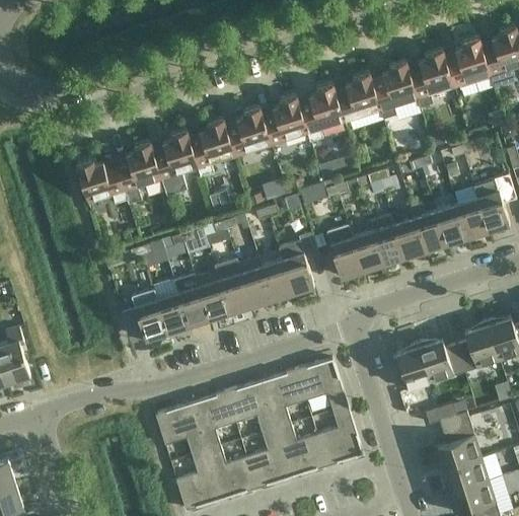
[(494,46),(483,50),(492,76),(496,89),(517,82),(513,70),(518,67),(518,35),(516,26),(499,31),(501,37),(492,40),(494,46)]
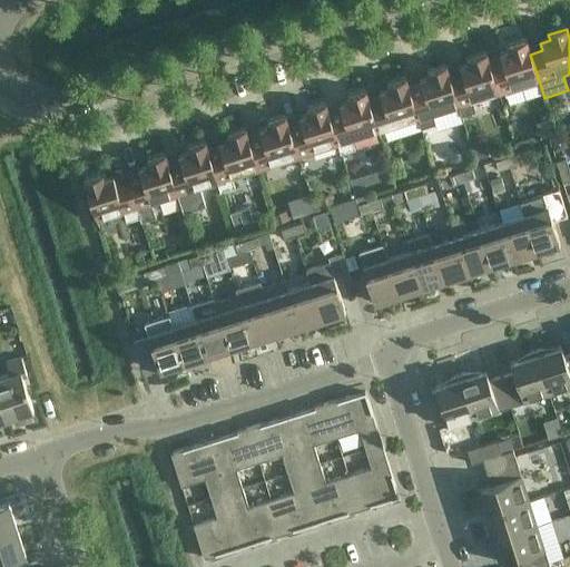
[(502,64),(490,67),(500,97),(540,84),(530,55),(527,41),(508,48),(510,52),(500,56),(502,64)]
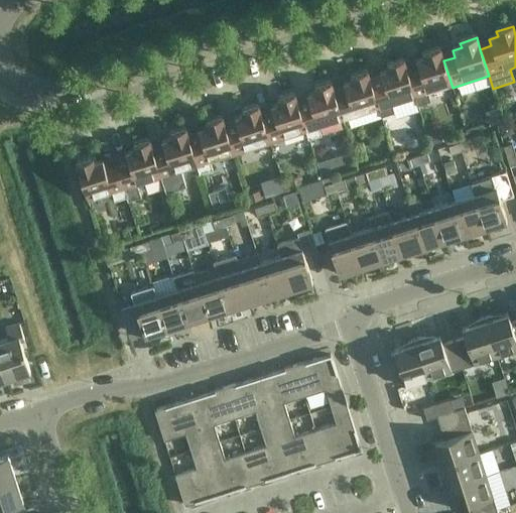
[(418,69),(407,73),(416,99),(415,100),(417,107),(431,103),(428,95),(453,88),(443,60),(440,49),(423,54),(425,59),(416,61),(418,69)]
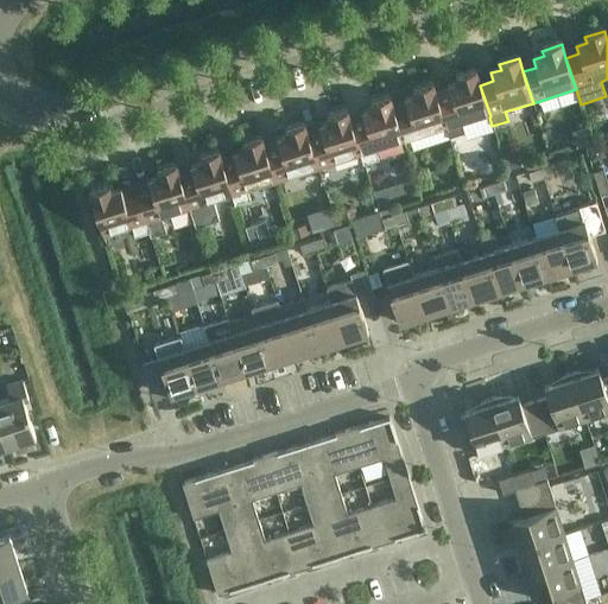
[(450,95),(437,99),(448,131),(447,131),(449,140),(466,134),(462,126),(489,118),(491,116),(480,86),(476,71),(456,78),(457,83),(448,87),(450,95)]
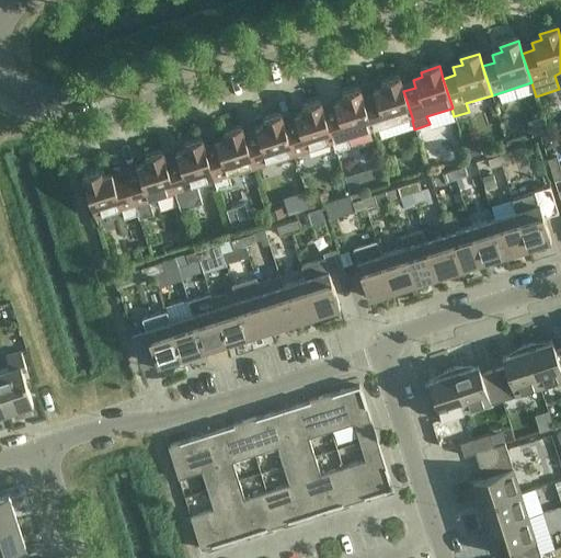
[(376,100),(364,104),(374,133),(412,121),(413,121),(403,91),(400,79),(381,84),(382,90),(374,92),(376,100)]
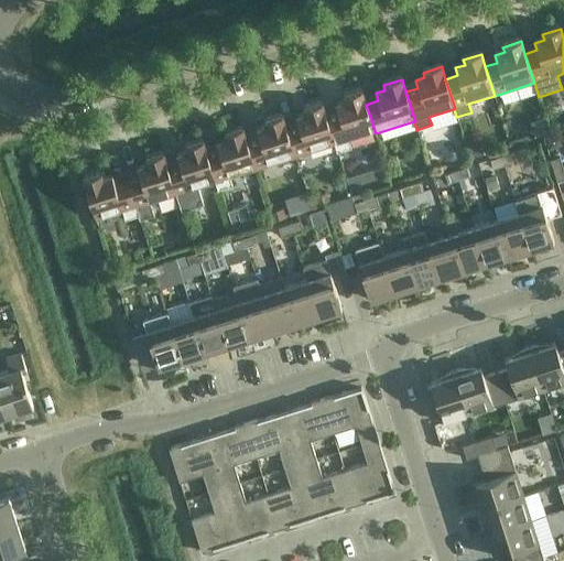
[(338,114),(326,117),(336,147),(335,147),(337,154),(353,150),(349,142),(376,133),(366,105),(362,92),(344,97),(345,103),(336,106),(338,114)]
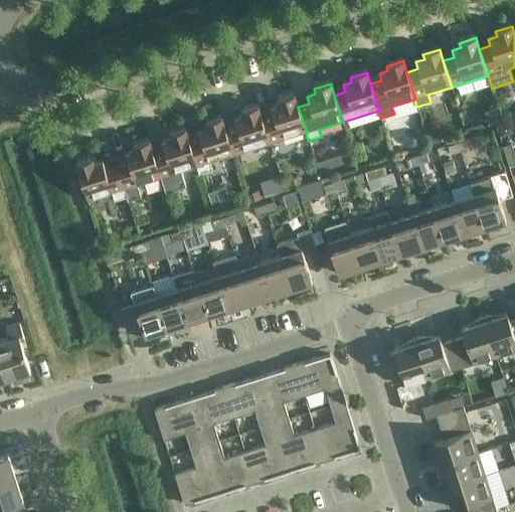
[(273,115),(262,118),(271,145),(306,134),(307,134),(298,107),(295,95),(278,101),(279,105),(271,108),(273,115)]
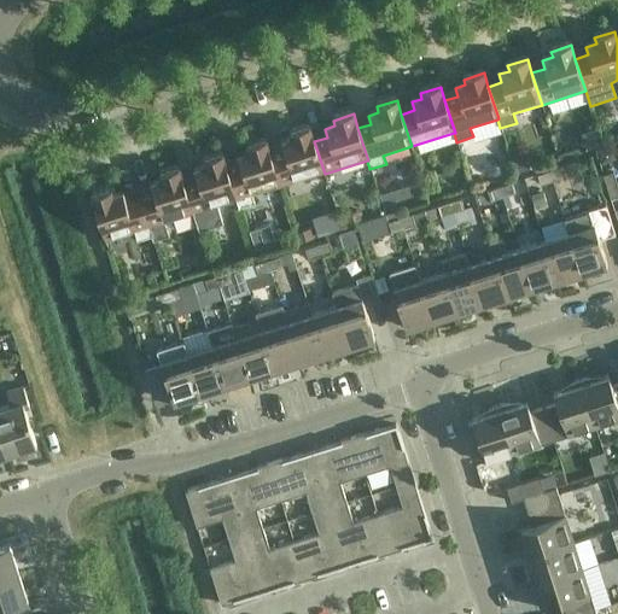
[(284,151),(270,156),(281,187),(325,174),(314,141),(310,128),(290,134),(291,140),(281,144),(284,151)]
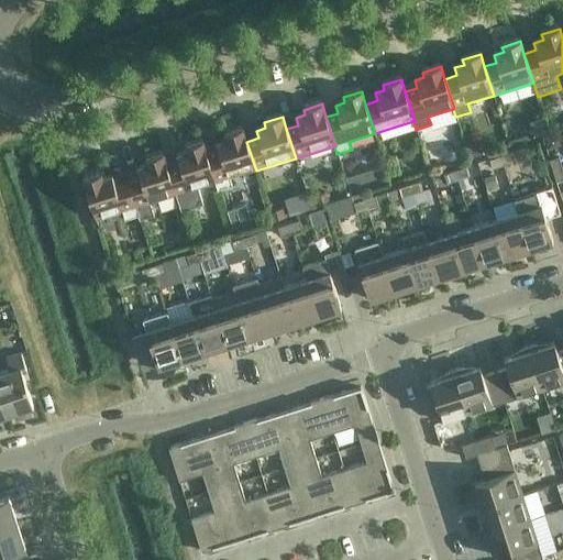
[(219,151),(207,154),(217,184),(216,184),(218,193),(232,188),(230,179),(256,171),(246,142),(243,129),(224,135),(225,140),(217,143),(219,151)]
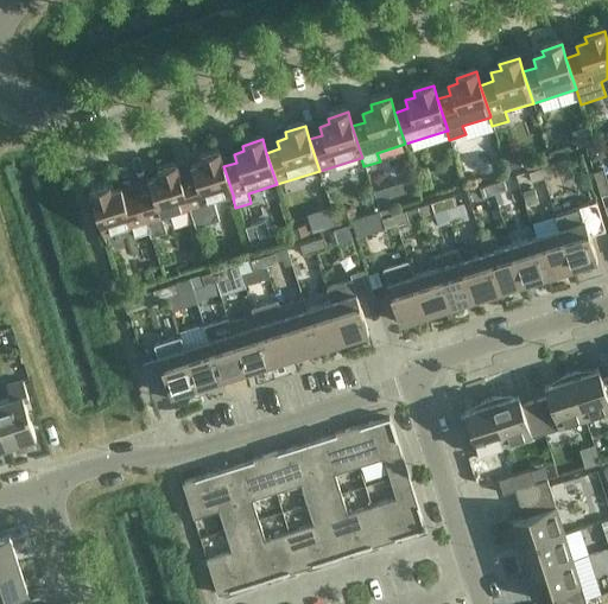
[(194,176),(181,180),(191,211),(233,198),(234,198),(223,166),(220,153),(200,159),(201,165),(191,167),(194,176)]
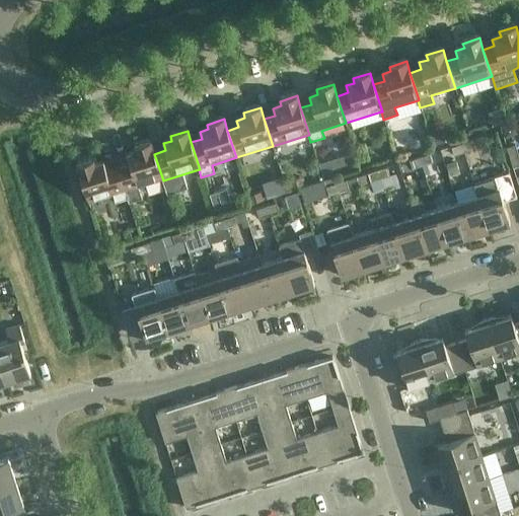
[(129,162),(118,165),(126,193),(127,193),(129,200),(128,201),(129,204),(141,200),(138,189),(163,180),(154,154),(151,142),(134,147),(135,152),(127,155),(129,162)]
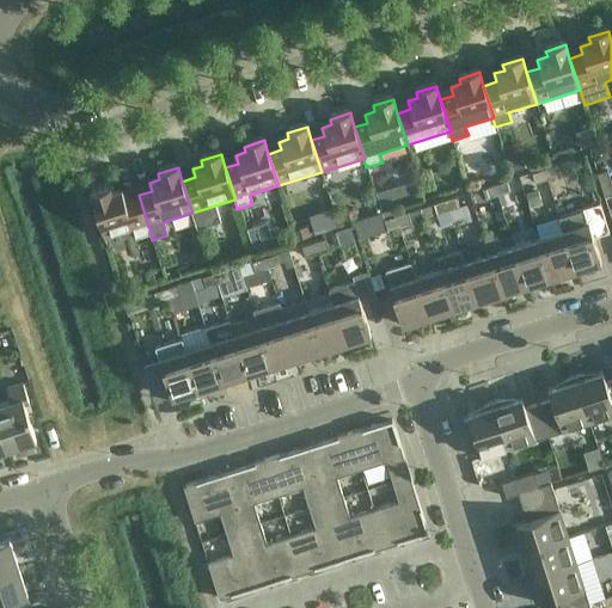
[(556,169),(544,172),(548,182),(558,178),(556,169)]
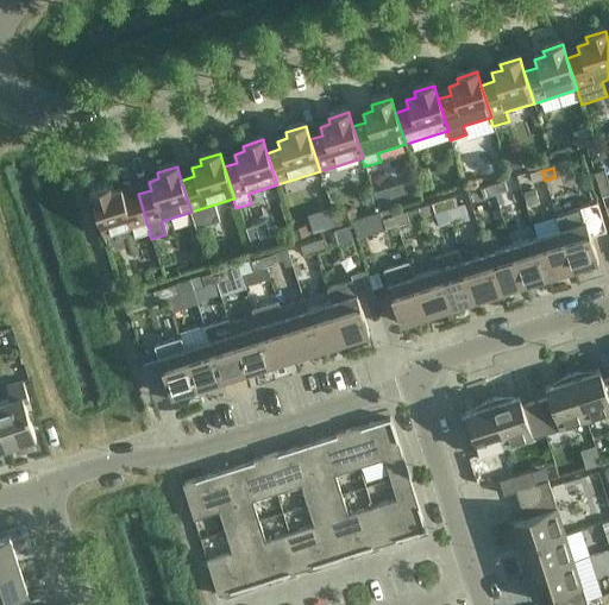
[(545,181),(541,171),(529,175),(533,184),(545,181)]
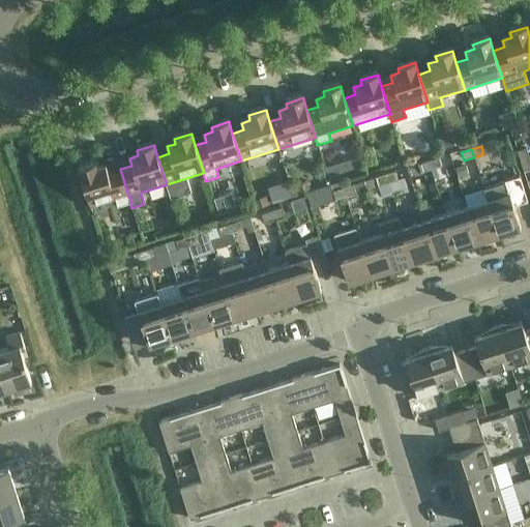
[(518,152),(521,163),(529,160),(526,150),(518,152)]
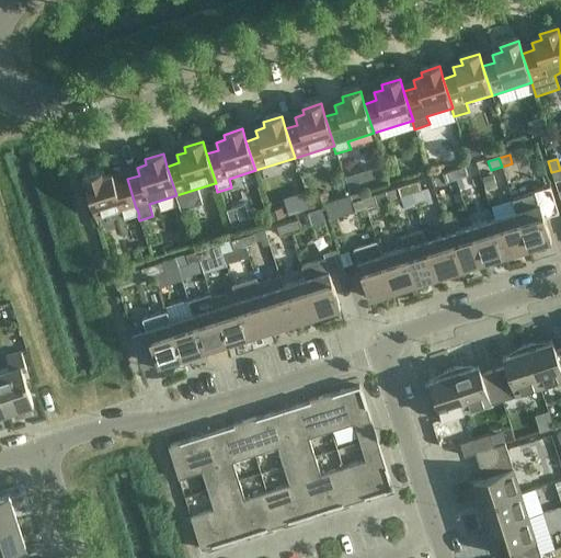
[(464,169),(454,172),(456,181),(467,178),(464,169)]
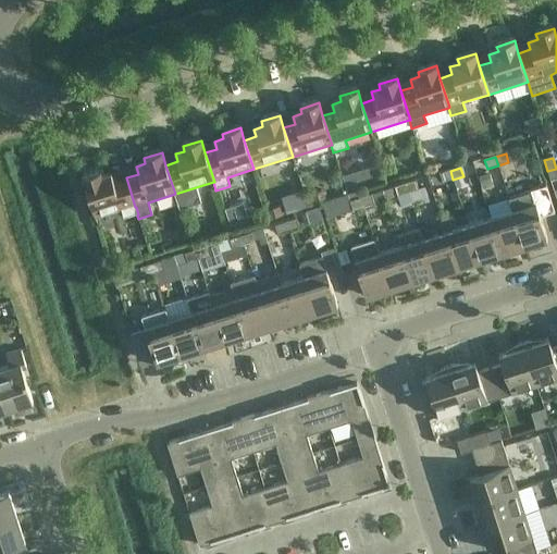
[(556,170),(556,169),(547,171),(551,182),(556,180),(556,170)]
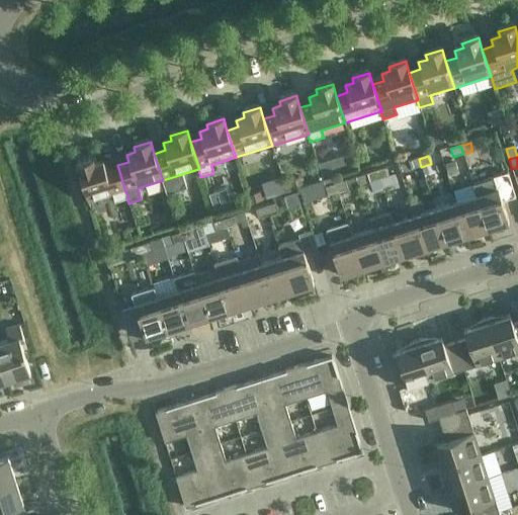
[(421,167),(419,159),(409,162),(411,170),(421,167)]
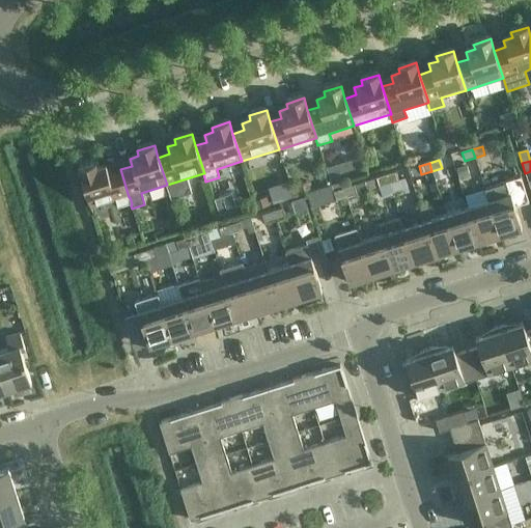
[(129,197),(120,169),(108,173),(106,166),(98,169),(95,164),(78,169),(90,210),(116,201),(118,210),(131,205),(132,204),(130,197),(129,197)]
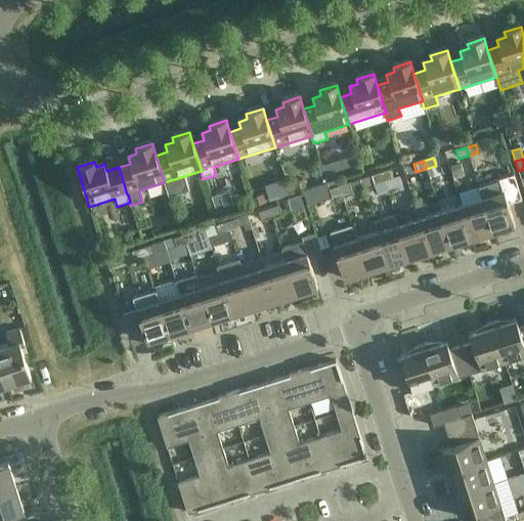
[(391,171),(382,174),(384,182),(394,179),(391,171)]
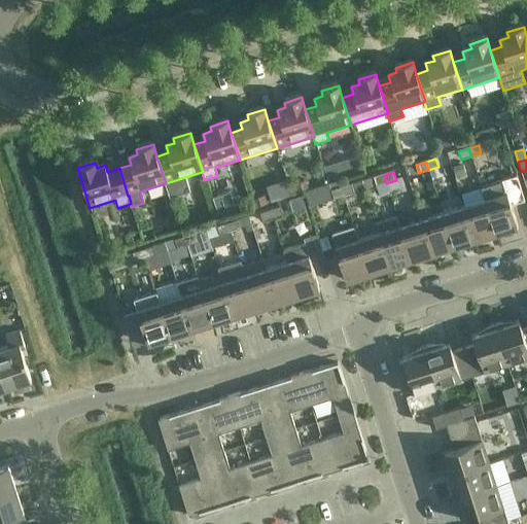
[(386,183),(384,175),(374,178),(376,186),(386,183)]
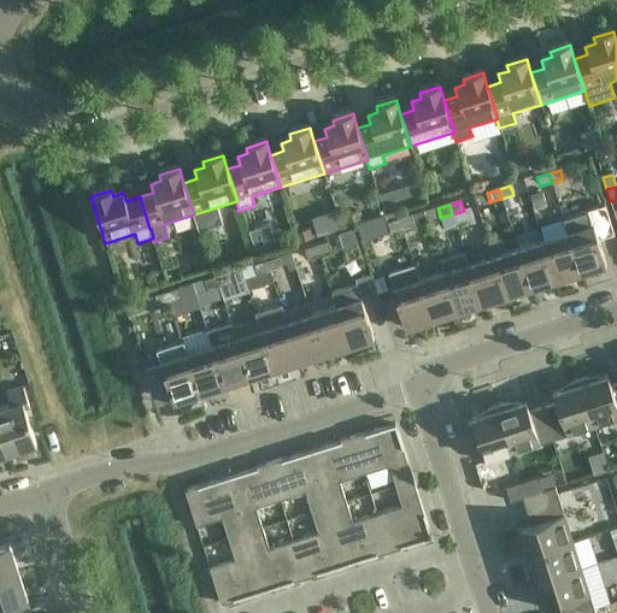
[(564,222),(568,235),(581,275),(606,266),(598,241),(613,236),(604,207),(586,213),(587,214),(564,222)]
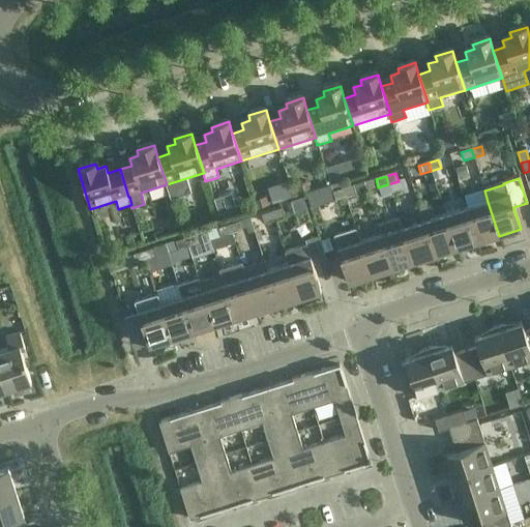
[(353,186),(343,189),(346,198),(356,195),(353,186)]
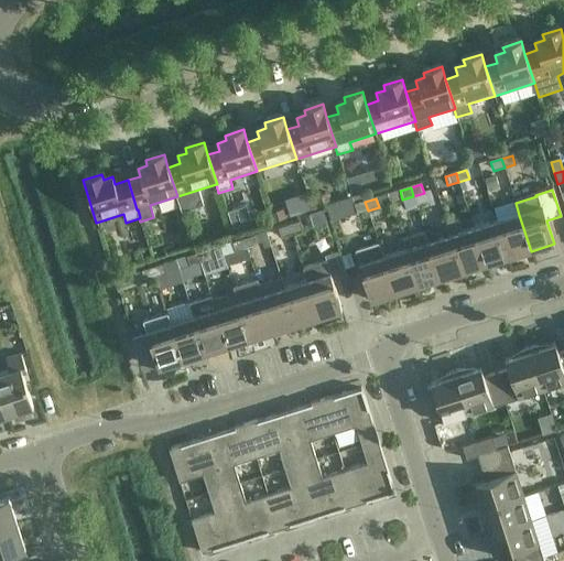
[(368,211),(365,202),(355,205),(357,214),(368,211)]
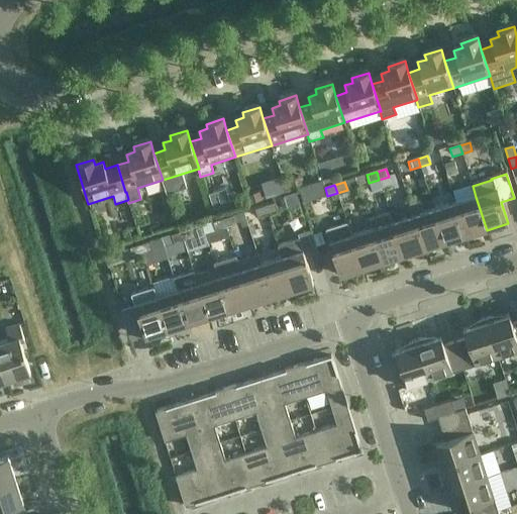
[(275,204),(278,212),(299,206),(296,196),(275,203),(275,204)]
